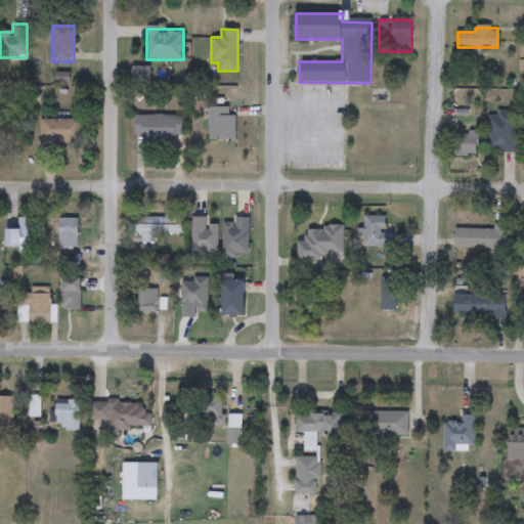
[(234,117),(234,140),(209,140),(209,108),(230,108),(230,117),(234,117)]
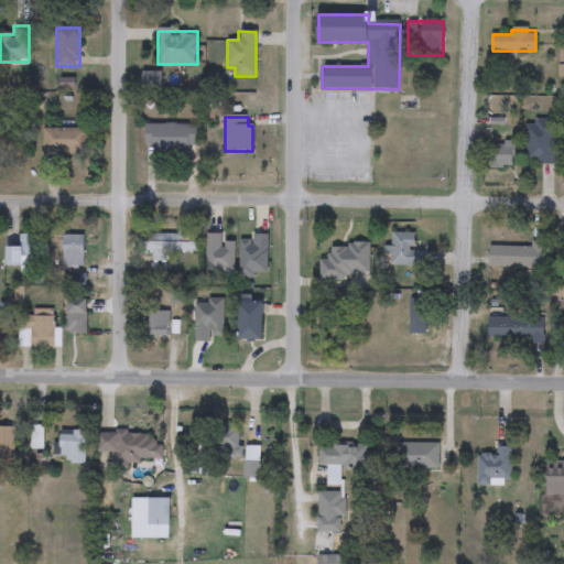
[(554,121),(554,163),(525,163),(525,121),(554,121)]
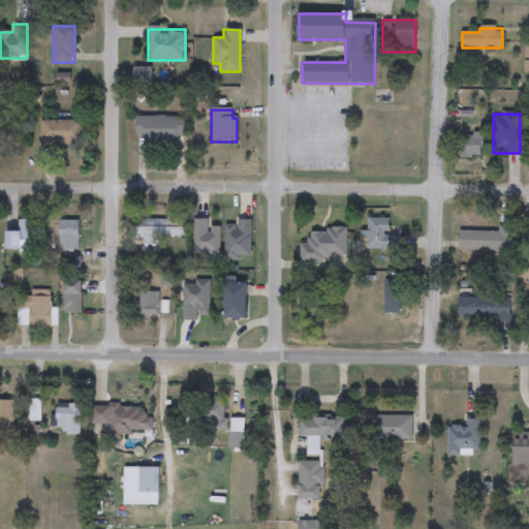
[(184,142),(136,142),(136,117),(184,117),(184,142)]
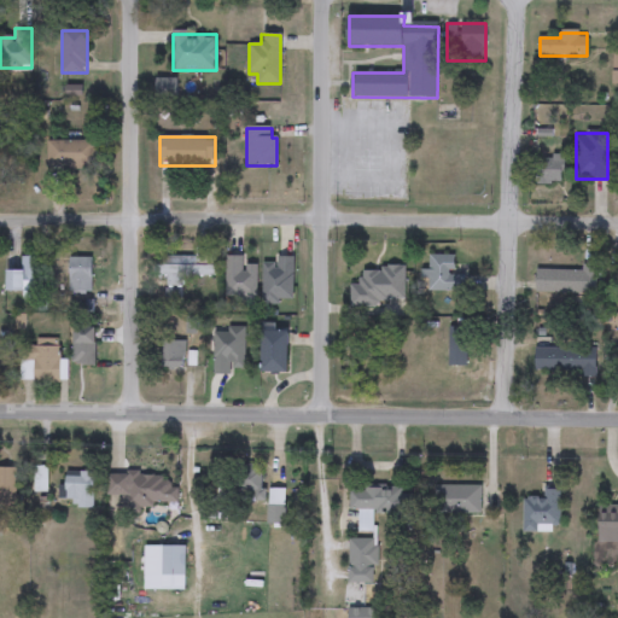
[(94,168),(47,168),(47,141),(94,141),(94,168)]
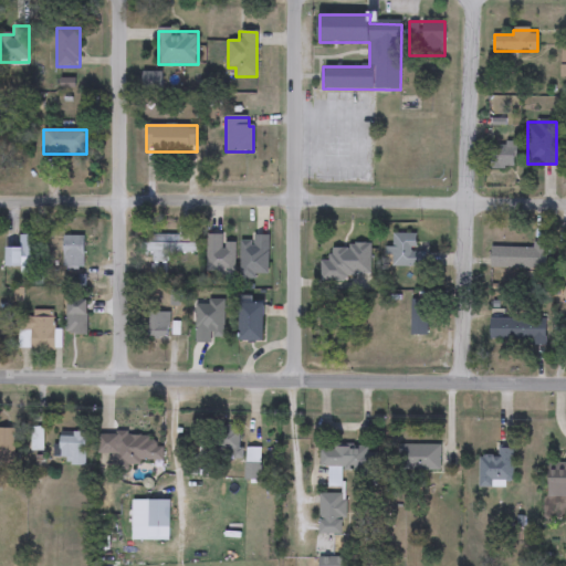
[(516,169),(488,169),(488,145),(516,145),(516,169)]
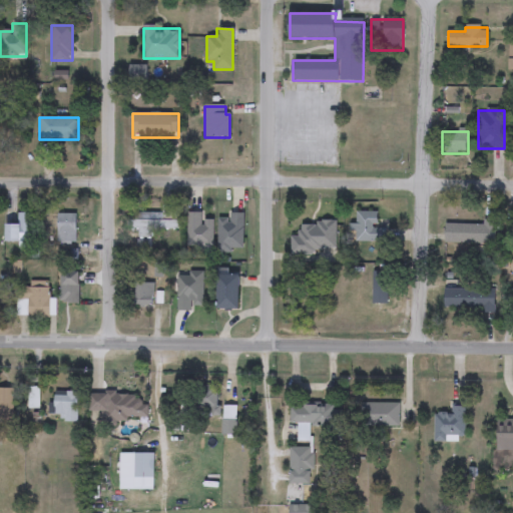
[(152,228),(150,253),(137,252),(138,229),(127,228),(128,218),(143,219),(143,213),(164,214),(164,207),(178,208),(177,229),(152,228)]
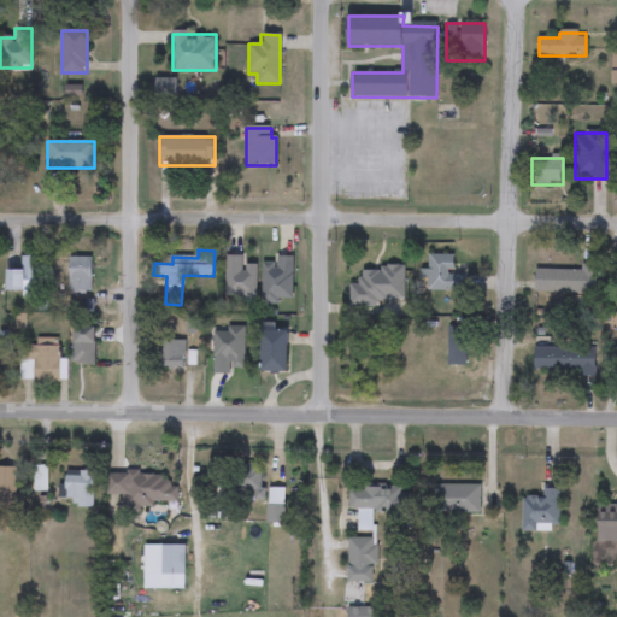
[(464,292),(428,292),(428,256),(453,256),(453,276),(464,276),(464,292)]
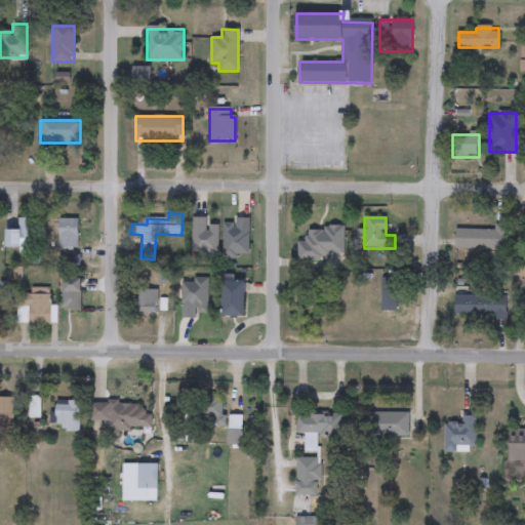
[(5,230),(17,230),(17,218),(37,218),(37,253),(18,253),(18,248),(5,248),(5,230)]
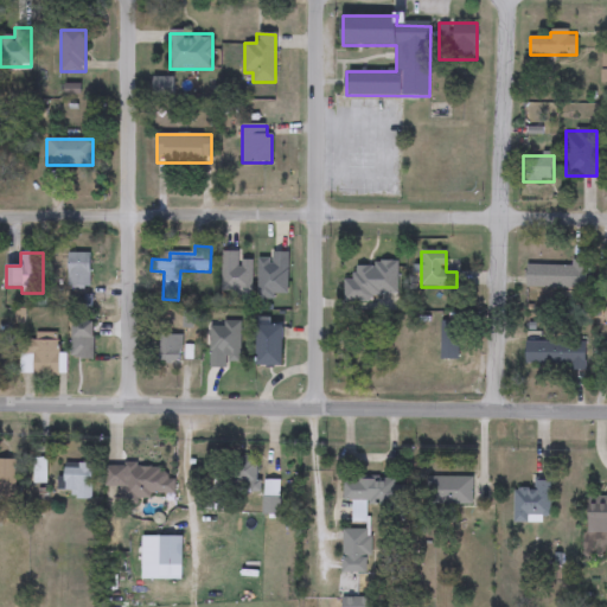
[(90,253),(90,288),(69,288),(69,253),(90,253)]
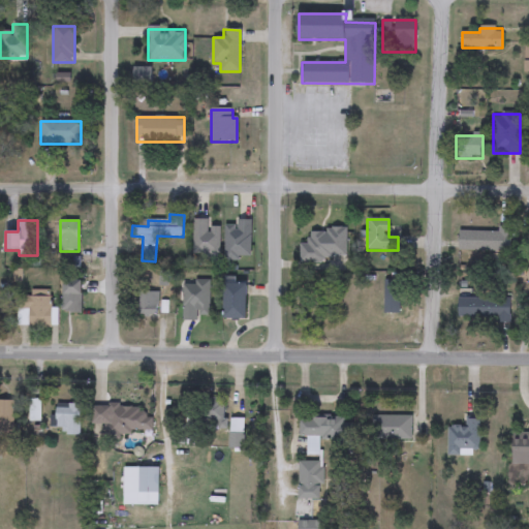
[(194,220),(208,220),(208,227),(219,227),(219,259),(194,259),(194,220)]
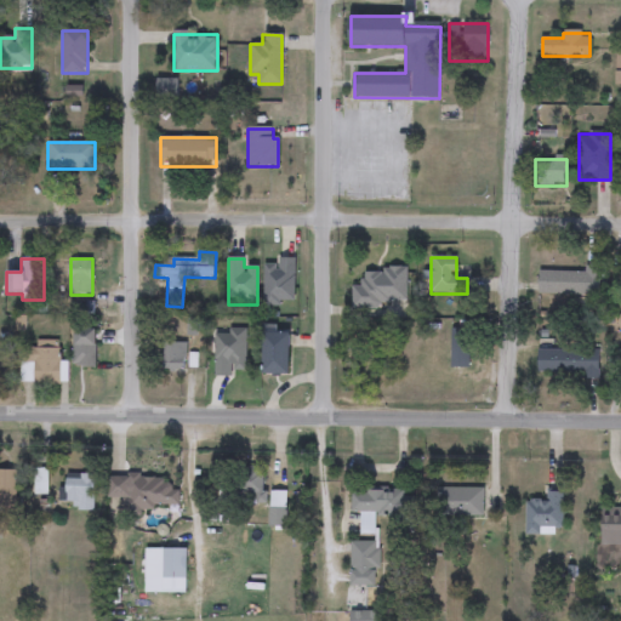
[(295,258),(295,305),(263,305),(263,265),(277,265),(277,258),(295,258)]
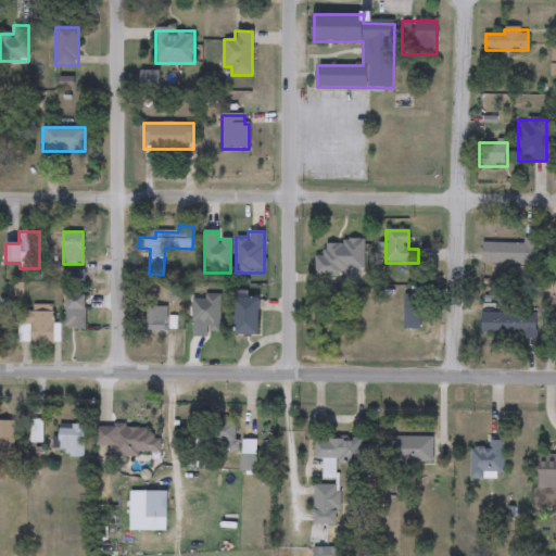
[(538,265),(482,263),(483,242),(523,244),(523,238),(539,239),(538,265)]
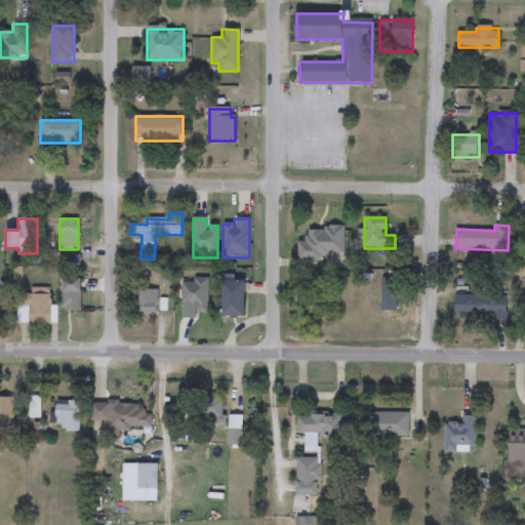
[(344,228),(344,260),(298,260),(298,243),(306,243),(306,228),(344,228)]
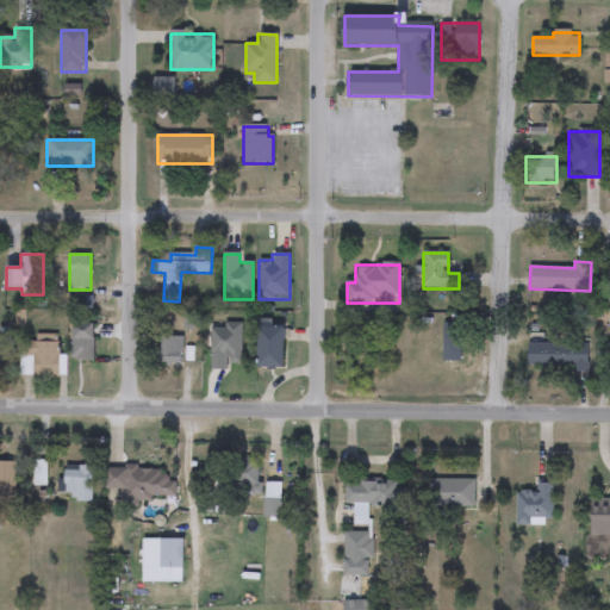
[(93,360),(73,360),(73,323),(93,323),(93,360)]
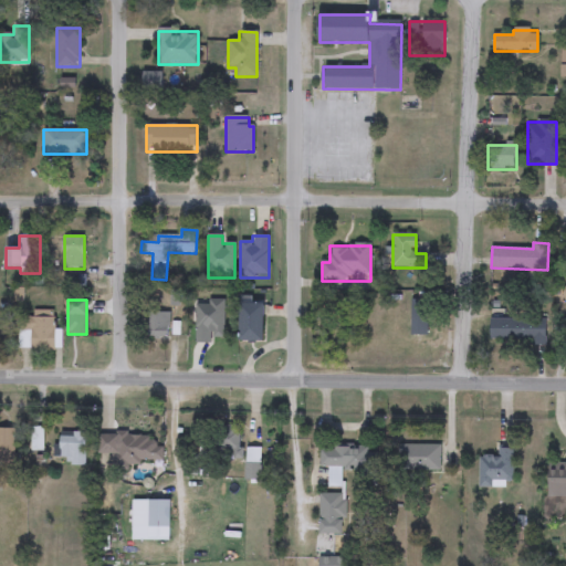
[(410,335),(410,300),(428,300),(428,335),(410,335)]
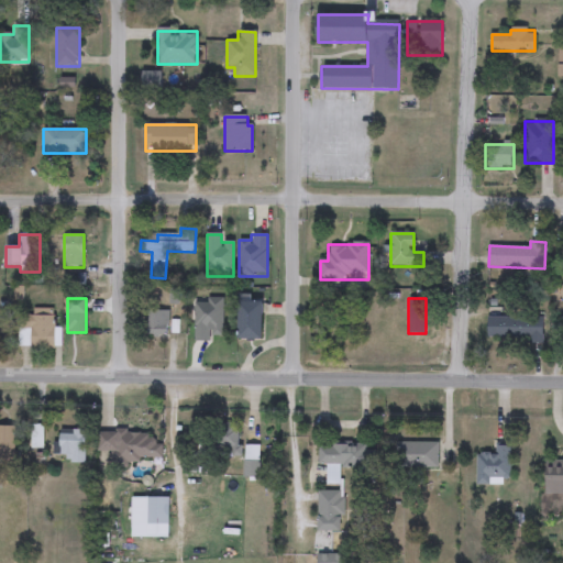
[(263,340),(239,340),(239,301),(263,301),(263,340)]
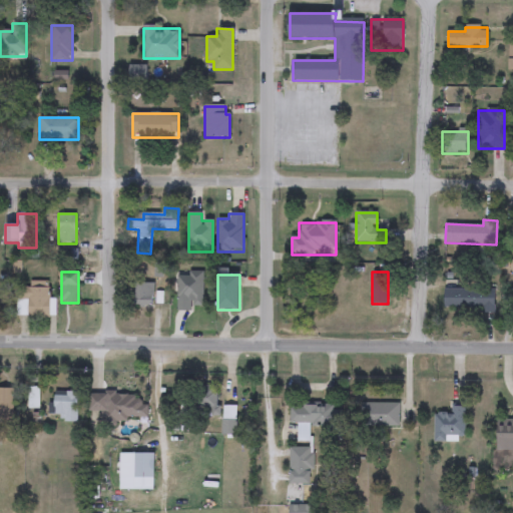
[(182,308),(182,279),(195,279),(195,308),(182,308)]
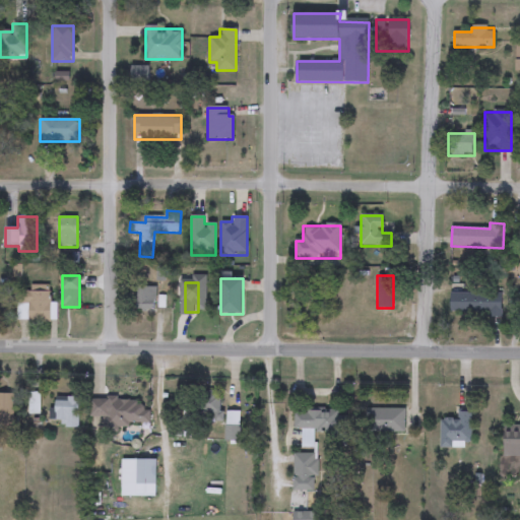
[(136,310),(136,286),(156,286),(156,310),(136,310)]
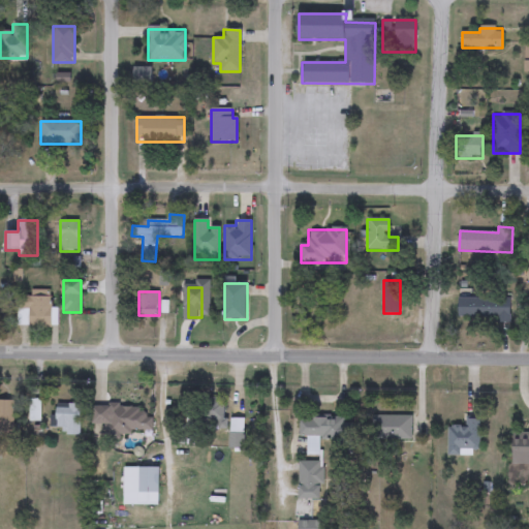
[(19,325),(19,296),(51,296),(51,308),(55,308),(55,325),(19,325)]
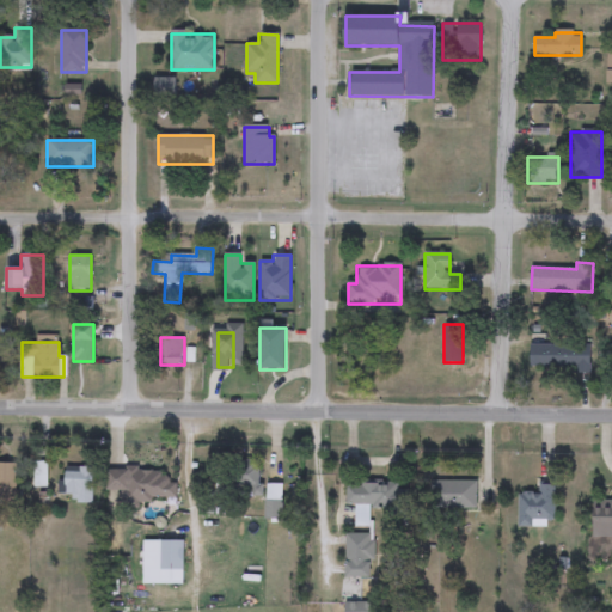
[(531,369),(531,344),(589,344),(589,369),(531,369)]
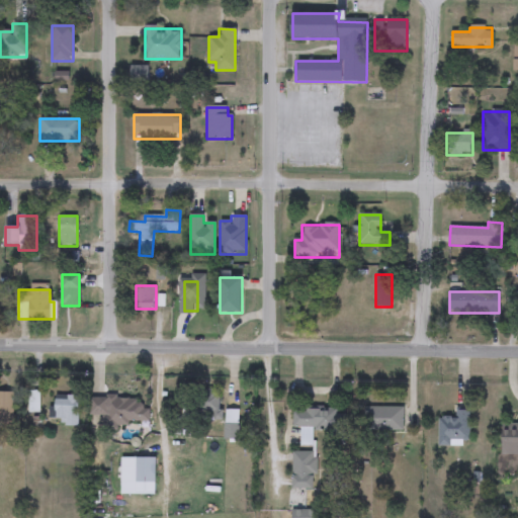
[(220,419),(199,419),(199,389),(220,389),(220,419)]
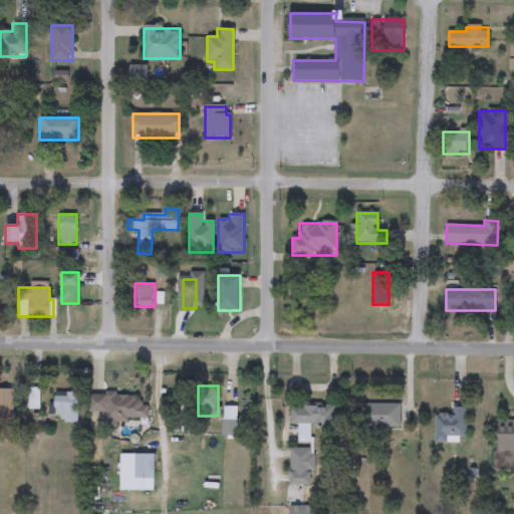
[(28,389),(39,389),(39,410),(28,410),(28,389)]
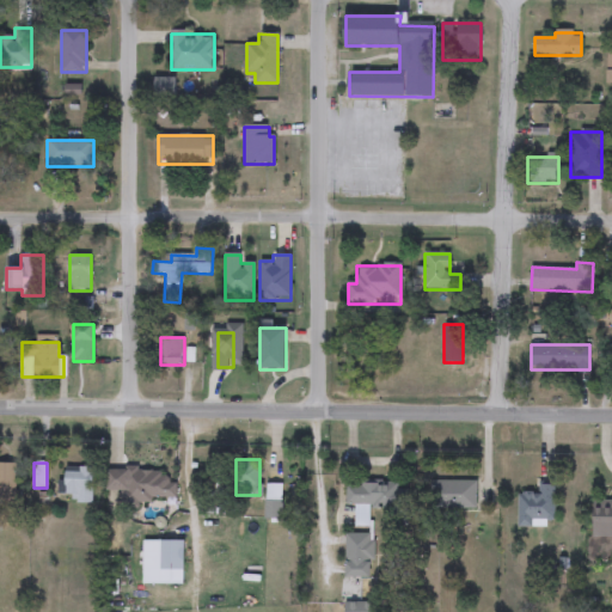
[(0,464),(14,464),(14,497),(0,497),(0,464)]
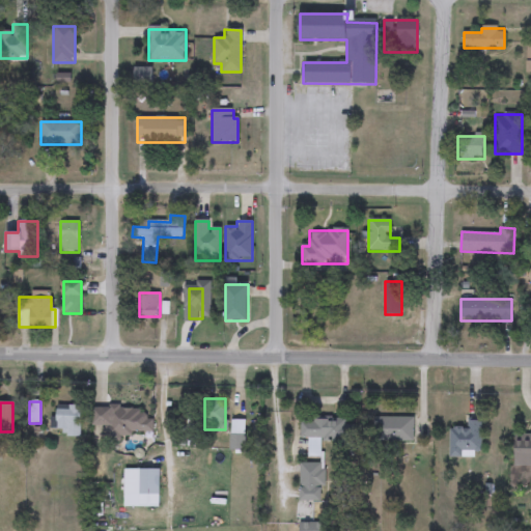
[(80,406),(80,437),(64,437),(64,429),(50,429),(50,417),(55,417),(55,406),(80,406)]
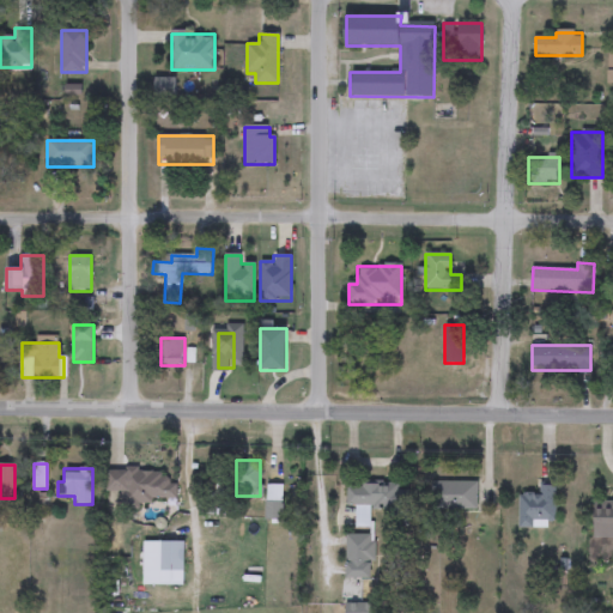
[(126,471),(169,471),(169,503),(126,503),(126,471)]
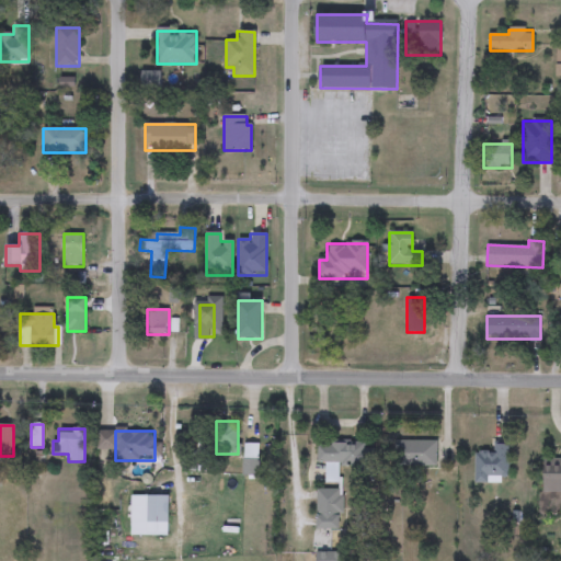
[(436,441),(436,467),(393,467),(393,441),(436,441)]
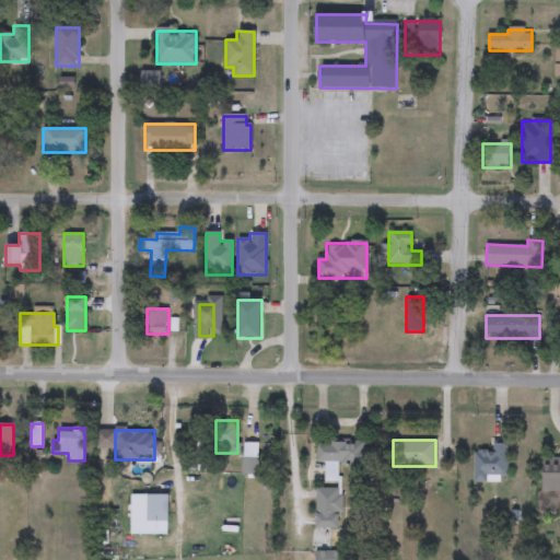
[(316,463),(316,442),(373,442),(373,465),(335,465),(335,481),(327,481),(327,473),(326,473),(326,463),(316,463)]
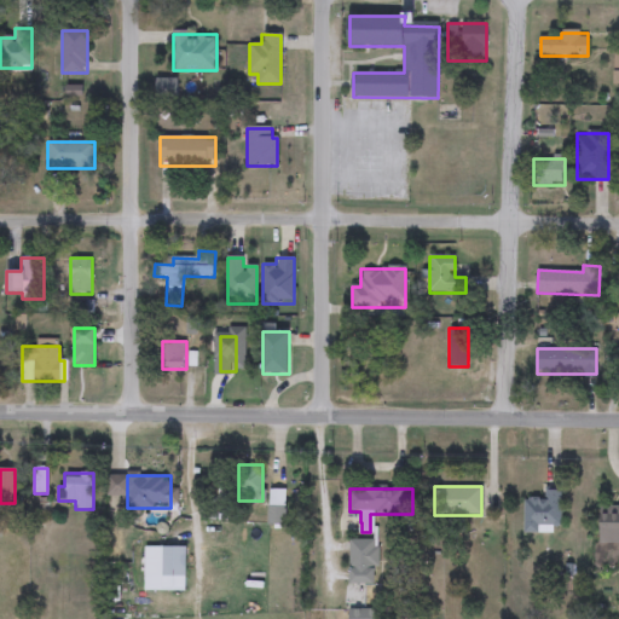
[(268,524),(268,491),(284,491),(284,524),(268,524)]
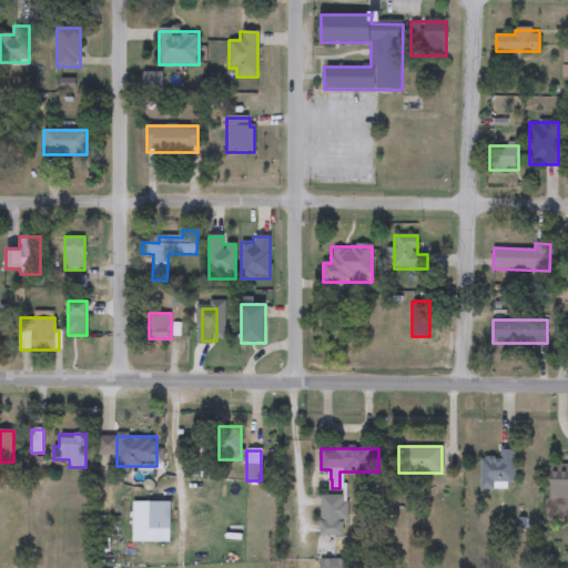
[(482,452),(515,452),(515,487),(482,487),(482,452)]
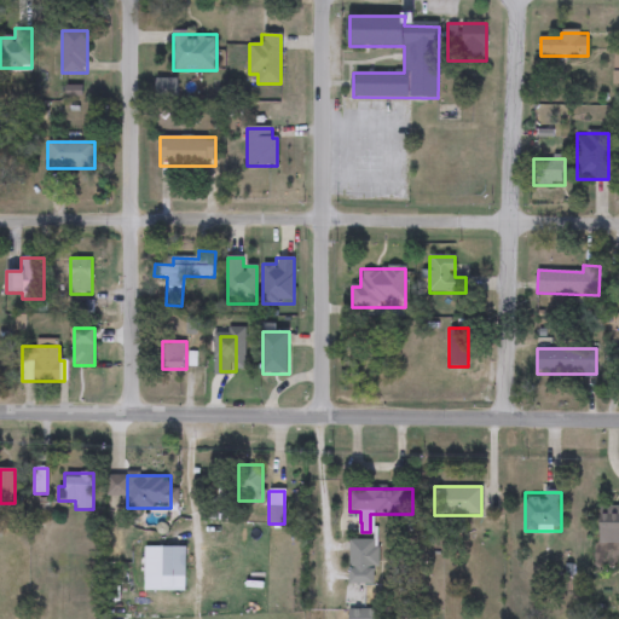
[(618,544),(600,544),(600,508),(618,508),(618,544)]
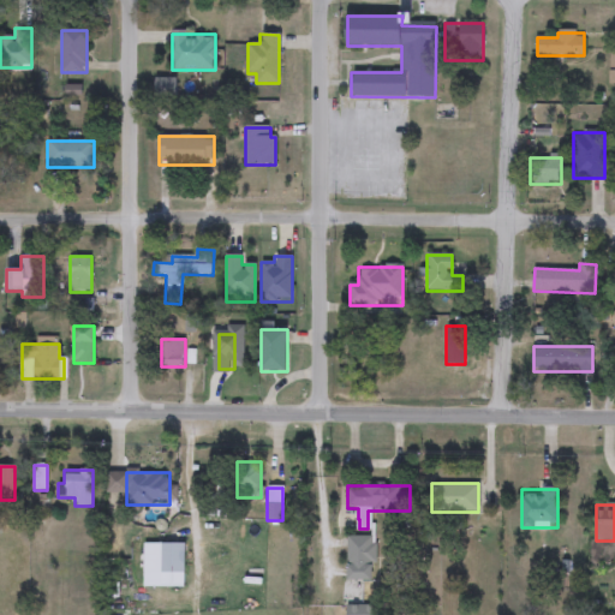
[(347,580),(347,537),(375,537),(375,580),(347,580)]
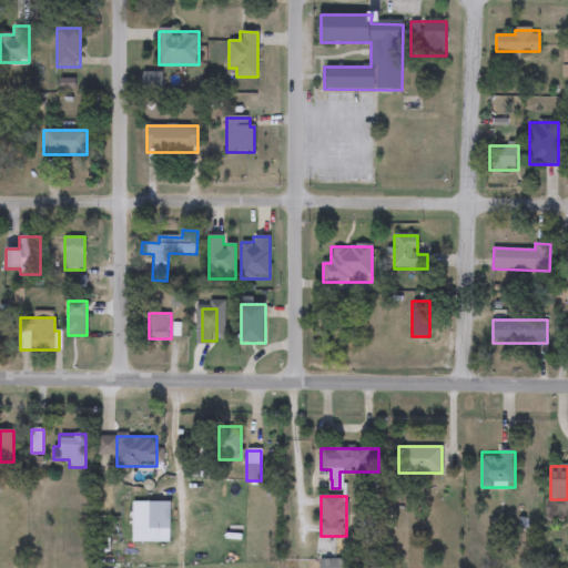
[(149,540),(149,530),(132,530),(132,501),(170,501),(170,540),(149,540)]
